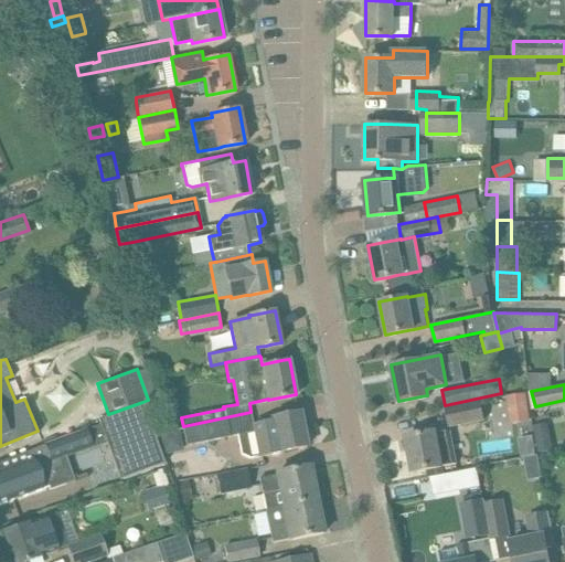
[(481,400),(445,407),(449,425),(484,417),(481,400)]
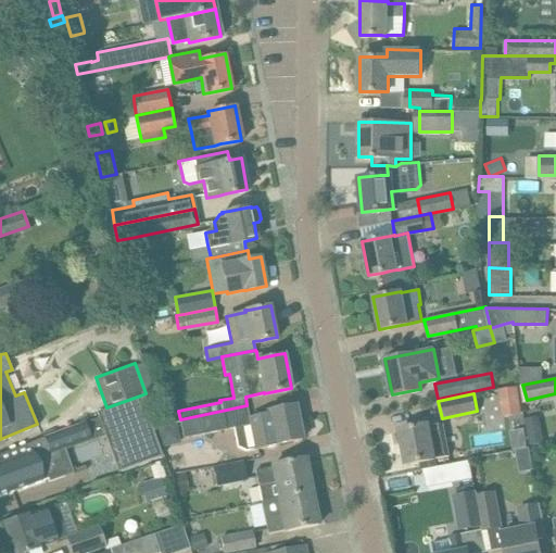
[(106,407),(97,411),(98,413),(117,469),(161,454),(140,396),(106,407)]
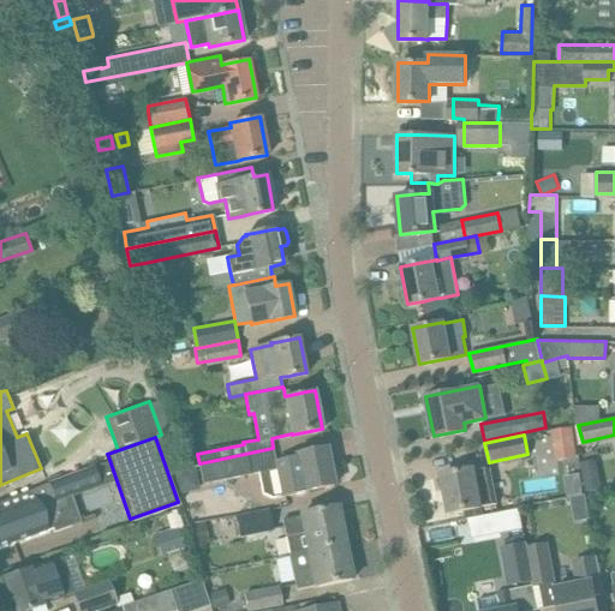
[(273,448),(199,463),(203,483),(258,471),(262,492),(272,496),(280,493),(281,496),(310,490),(334,485),(326,447),(297,453),(297,456),(276,461),(273,448)]
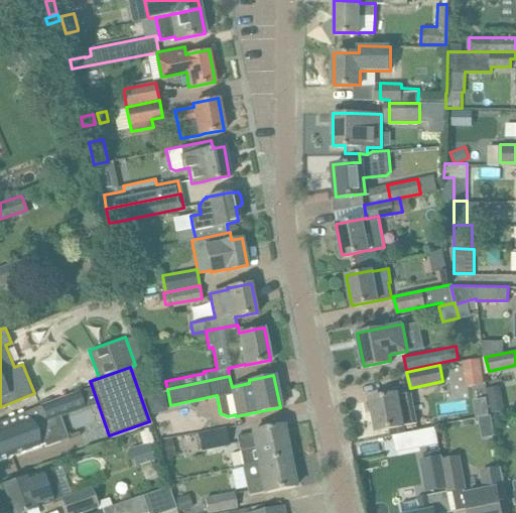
[(0,458),(45,442),(40,429),(48,427),(48,426),(56,423),(54,416),(62,413),(76,408),(75,405),(83,402),(79,391),(0,420),(0,419),(0,458)]
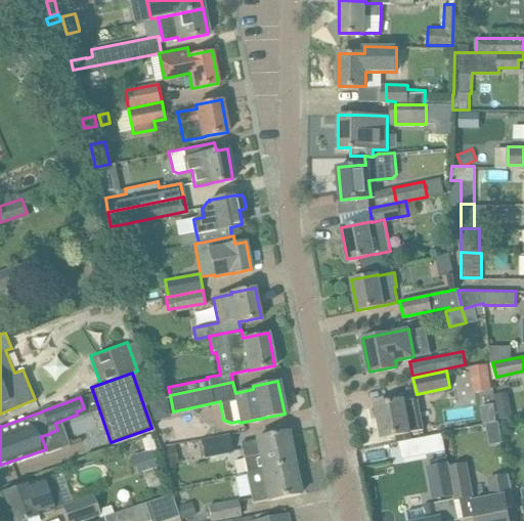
[(169,417),(165,397),(145,401),(149,421),(169,417)]
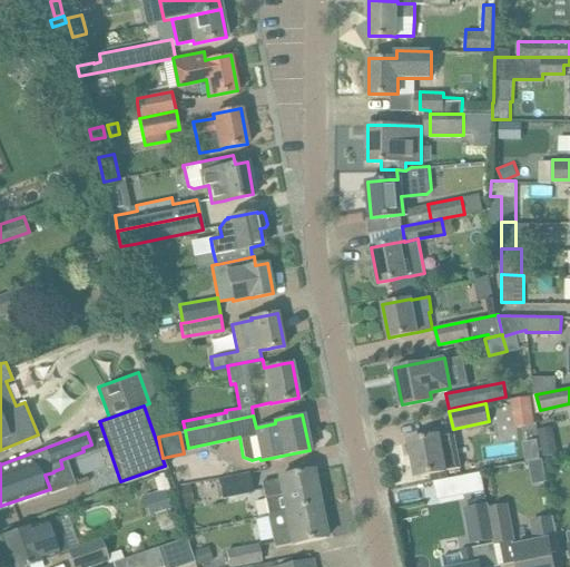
[(438,434),(409,440),(415,476),(438,471),(445,470),(461,467),(454,432),(439,436),(438,434)]
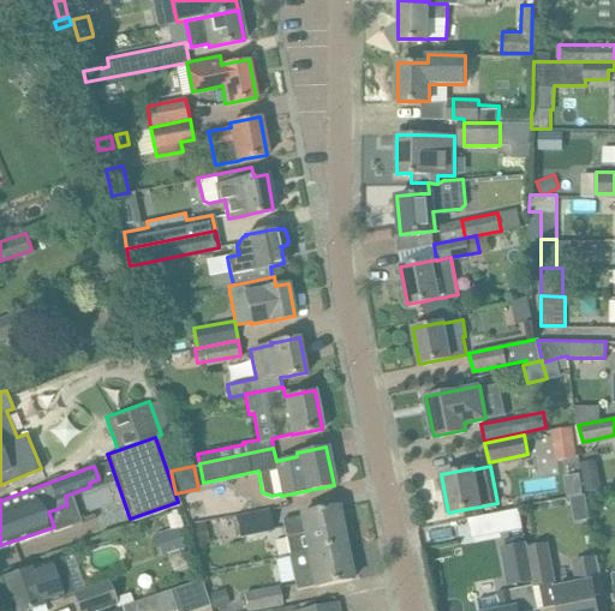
[(599,480),(584,483),(586,492),(602,490),(599,480)]
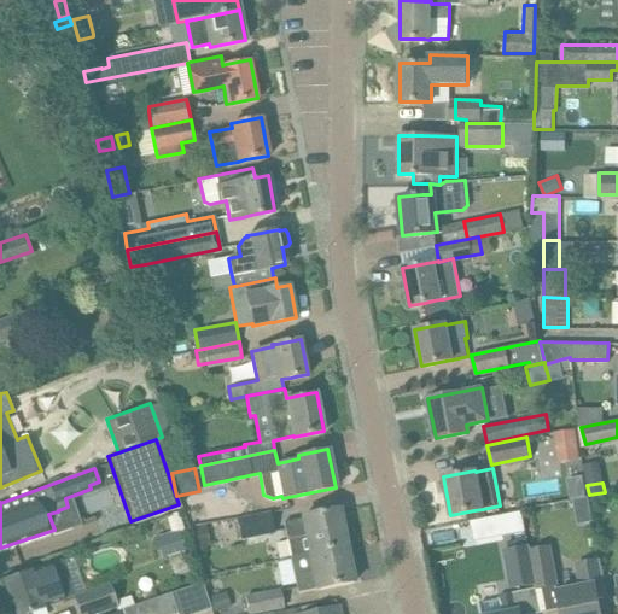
[(342,507),(359,579),(372,576),(354,504),(342,507)]
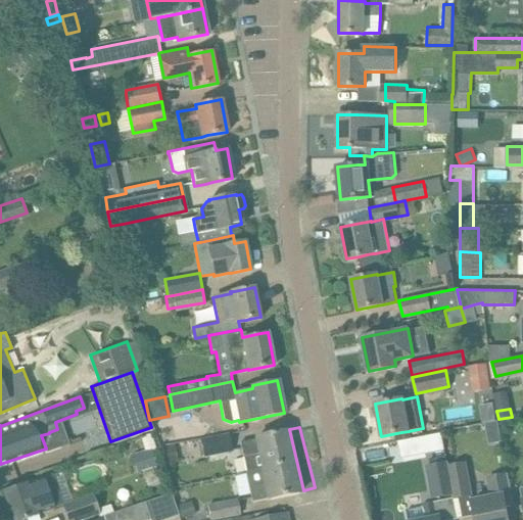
[(400,436),(405,456),(449,447),(446,429),(400,436)]
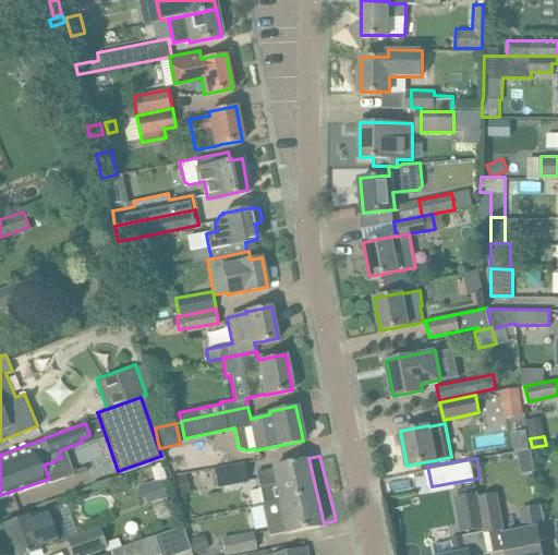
[(273,467),(256,471),(259,486),(263,503),(279,498),(279,497),(313,491),(312,484),(306,459),(284,463),(273,466),(273,467)]
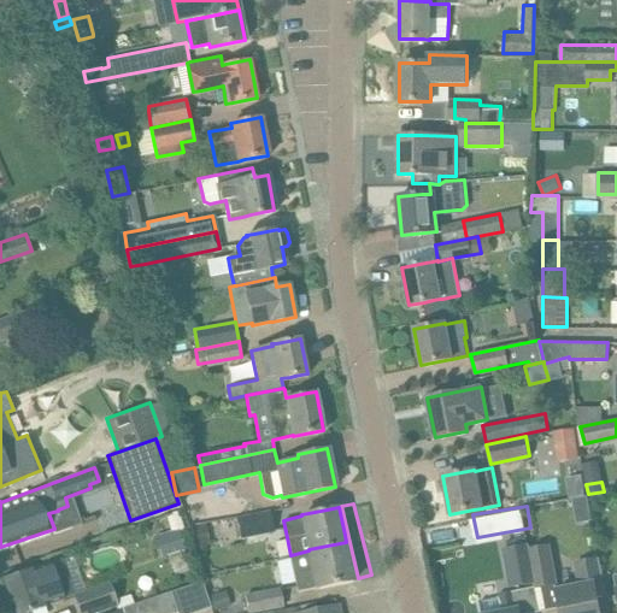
[(269,510),(236,516),(240,536),(272,530),(269,510)]
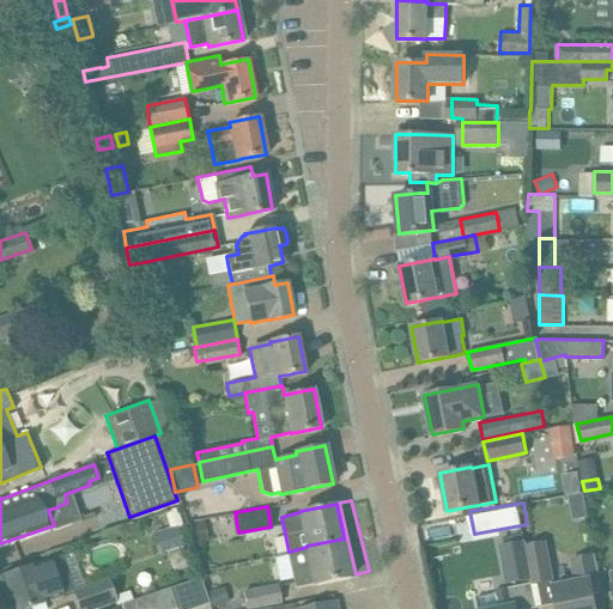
[(204,518),(188,521),(193,542),(208,540),(204,518)]
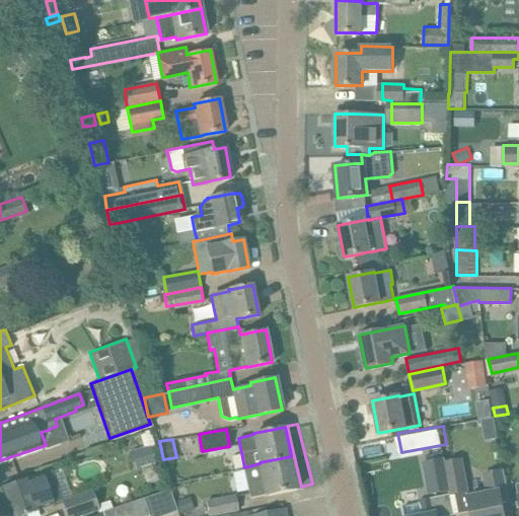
[(150,443),(131,450),(137,468),(141,466),(154,462),(156,461),(150,443)]
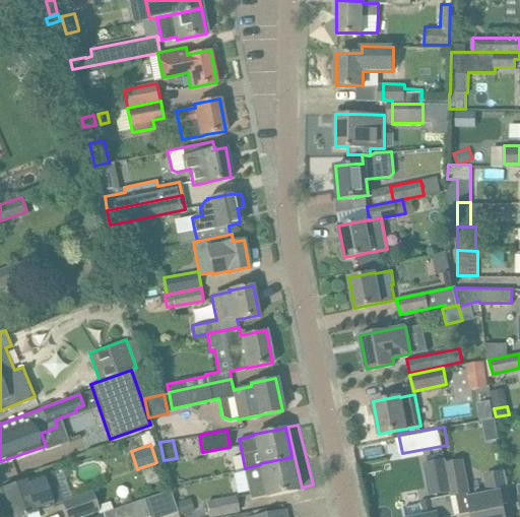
[(260,464),(245,468),(247,482),(250,498),(266,495),(266,496),(278,494),(298,490),(291,457),(260,463),(260,464)]
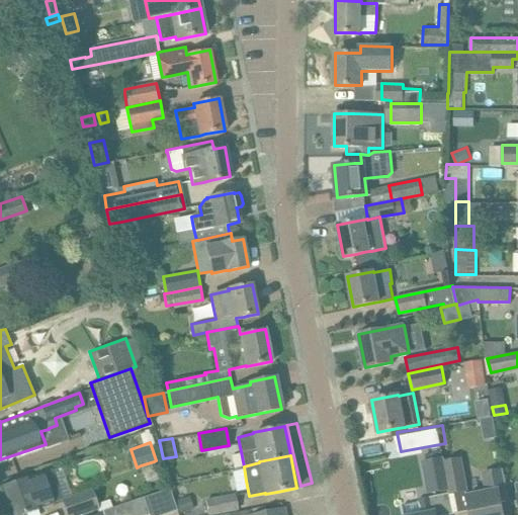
[(442,456),(423,460),(425,470),(429,492),(448,488),(443,460),(442,456)]
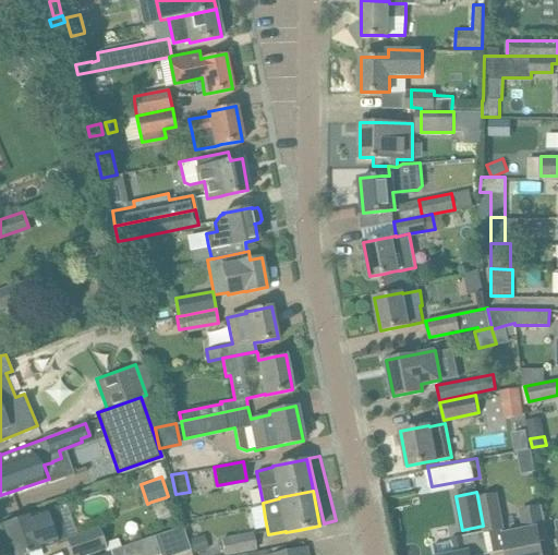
[(478,496),(477,496),(483,526),(484,530),(484,531),(501,528),(502,527),(498,506),(497,498),(496,492),(478,496)]
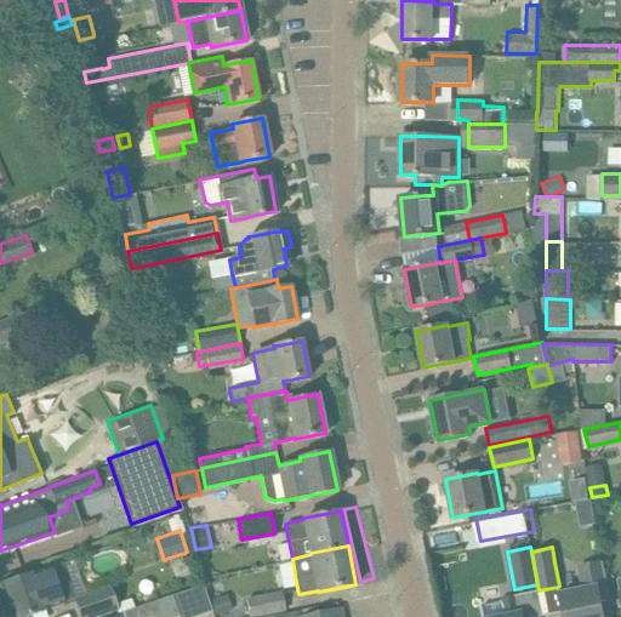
[(184,553),(169,558),(175,575),(191,570),(184,553)]
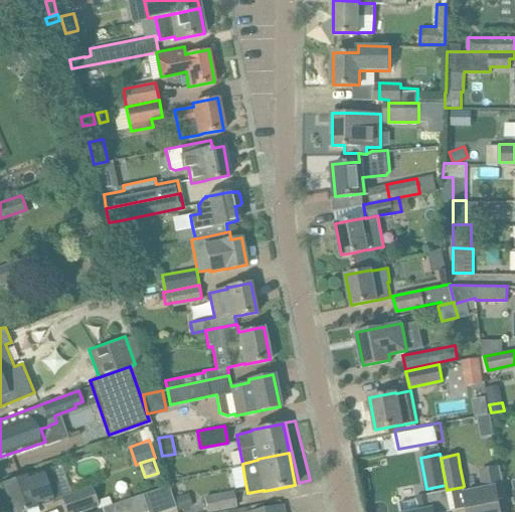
[(481,489),(464,493),(466,502),(467,507),(468,511),(500,511),(499,502),(498,498),(506,496),(502,477),(500,465),(479,469),(481,482),(480,482),(481,489)]
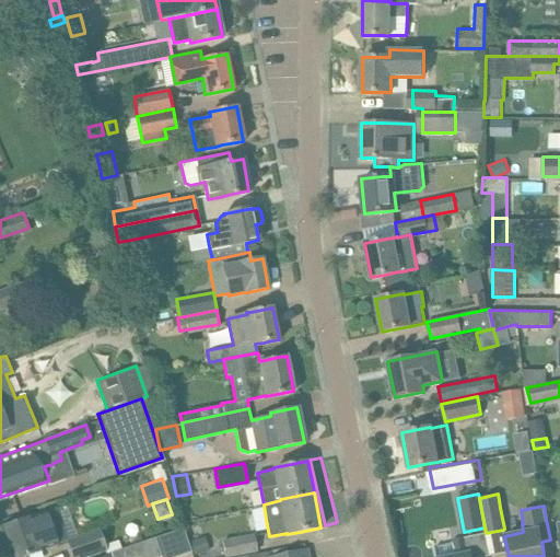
[(21,520),(0,526),(10,556),(20,556),(33,553),(44,549),(44,548),(54,545),(65,541),(68,540),(56,507),(42,512),(21,520)]
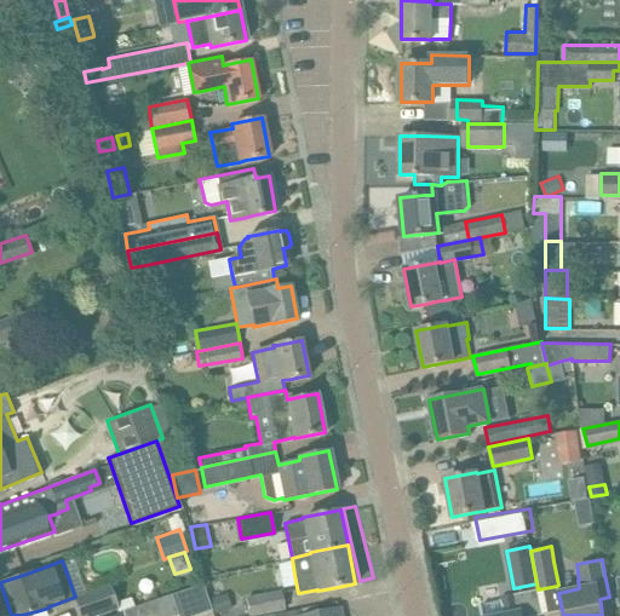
[(202,583),(171,593),(178,615),(189,615),(211,609),(207,598),(202,583)]
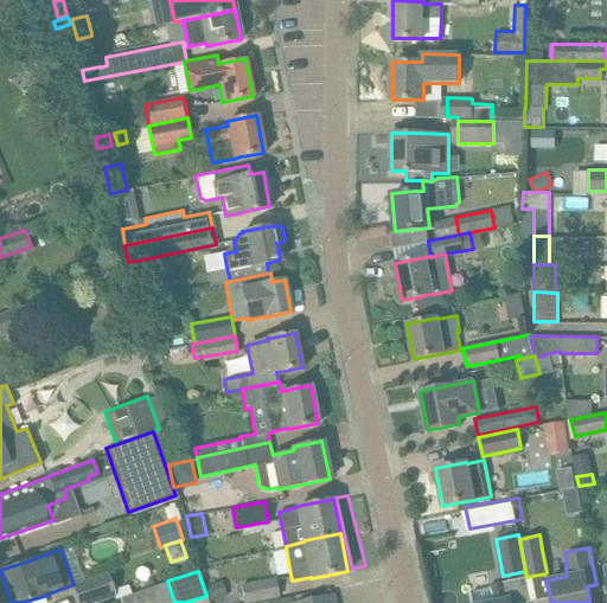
[(74,584),(70,585),(75,602),(88,602),(116,594),(117,597),(129,592),(127,584),(114,589),(108,572),(83,581),(74,584)]
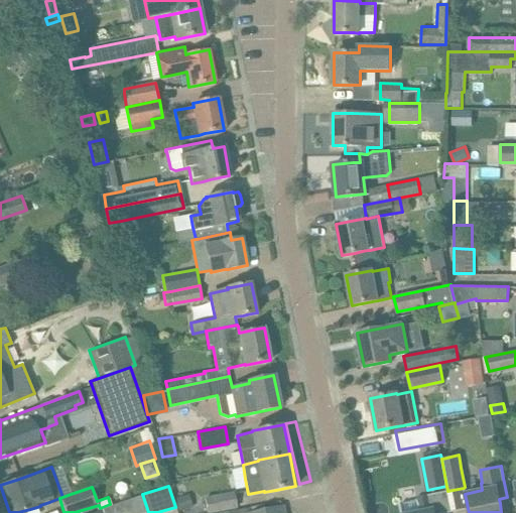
[(233,492),(205,498),(207,512),(236,507),(233,492)]
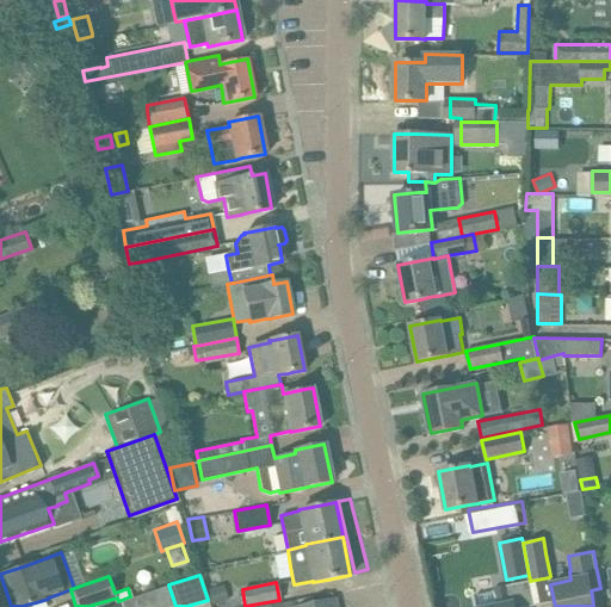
[(494,590),(475,594),(477,606),(520,606),(517,582),(508,584),(493,587),(494,590)]
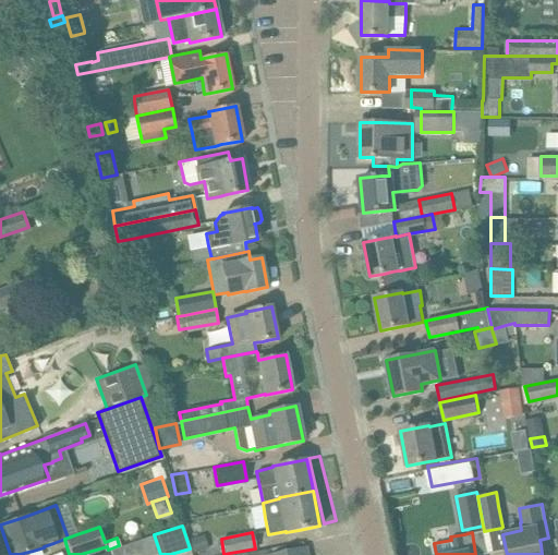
[(203,533),(186,539),(190,549),(192,553),(208,547),(203,533)]
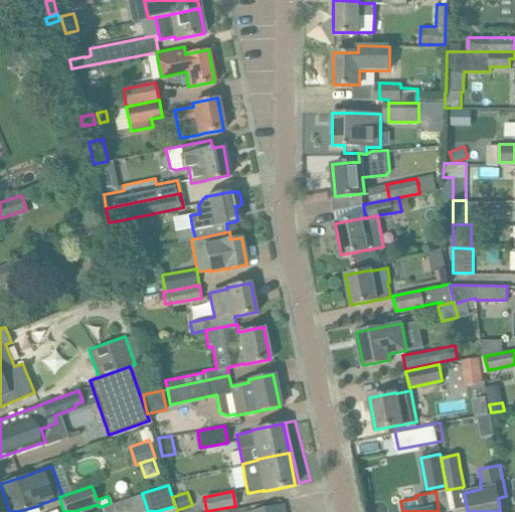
[(102,507),(103,511),(145,511),(148,511),(142,493),(102,507)]
